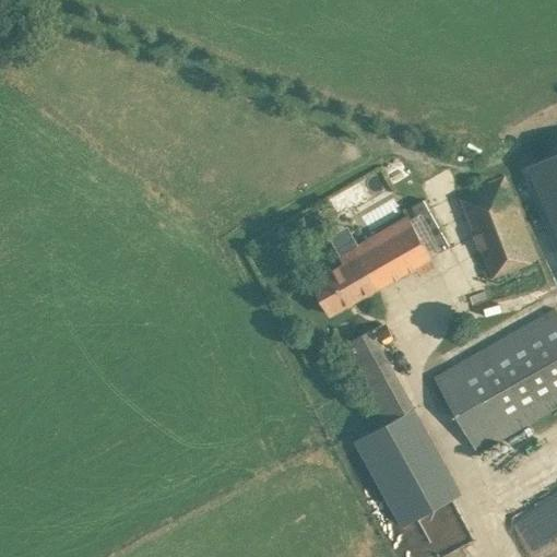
[(556,160),(525,175),(556,243),(556,160)]
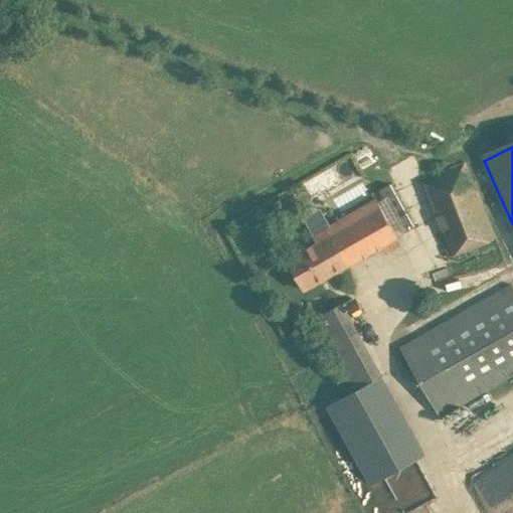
[(422,184),(451,259),(492,243),(463,169),(422,184)]
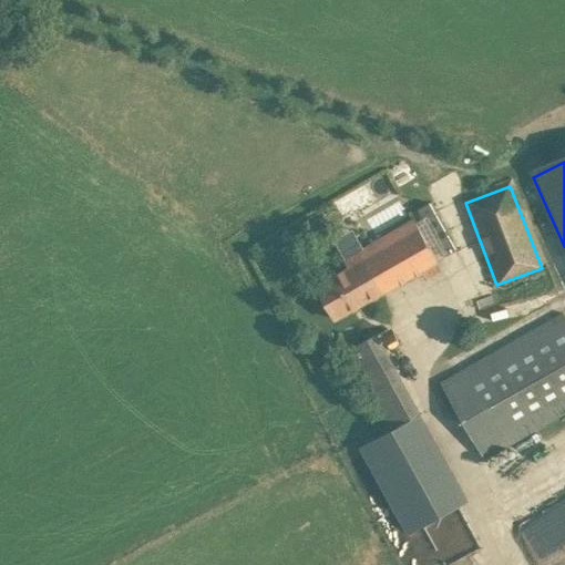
[(442,258),(454,252),(428,205),(428,204),(415,211),(417,212),(421,219),(442,258)]
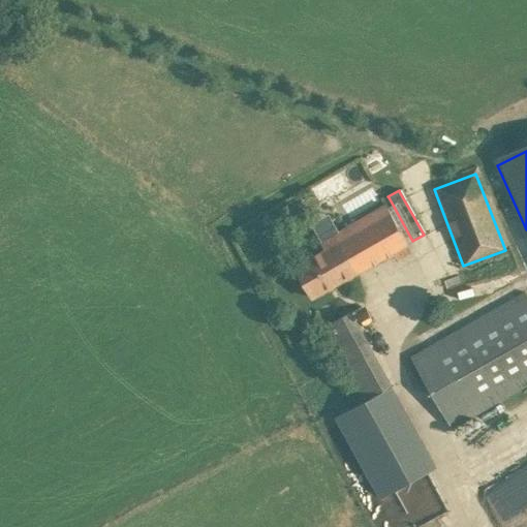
[(306,253),(309,258),(292,268),(311,301),(407,246),(384,206),(318,243),(319,245),(306,253)]
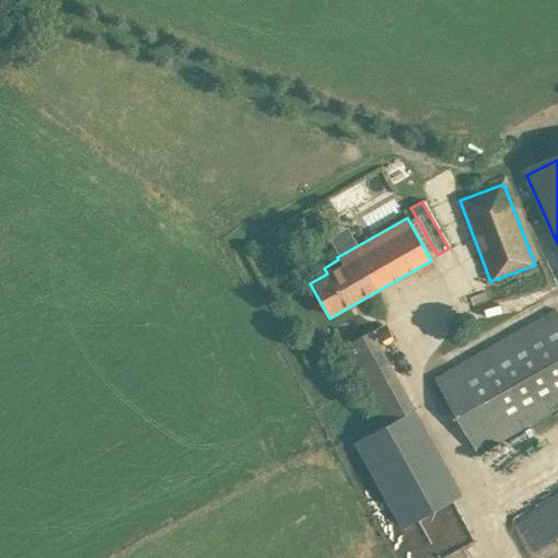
[(557,316),(554,310),(453,369),(434,380),(477,454),(496,443),(557,407),(557,316)]
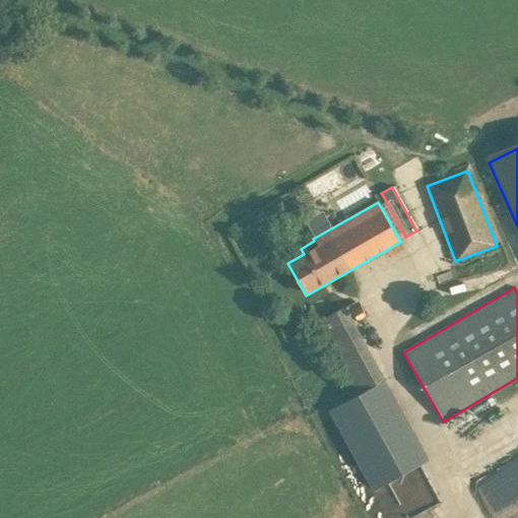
[(316,323),(355,396),(334,408),(375,483),(417,460),(377,385),(384,381),(344,308),(316,323)]
